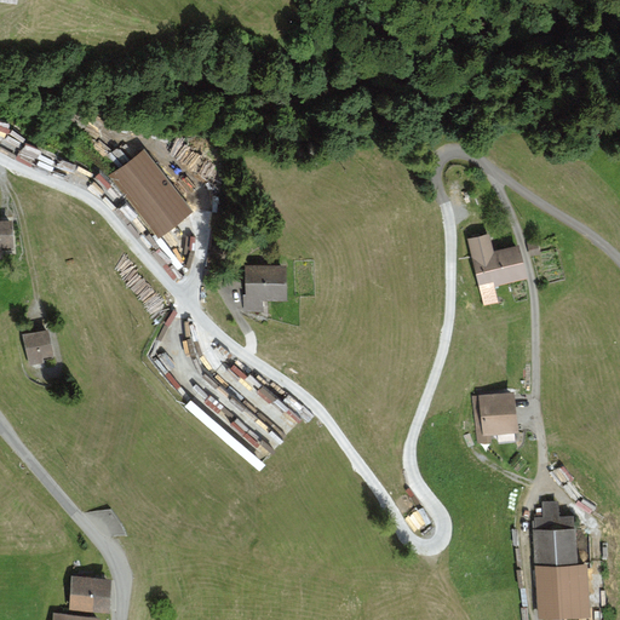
[(12,108),(0,105),(0,124),(9,126),(12,108)]
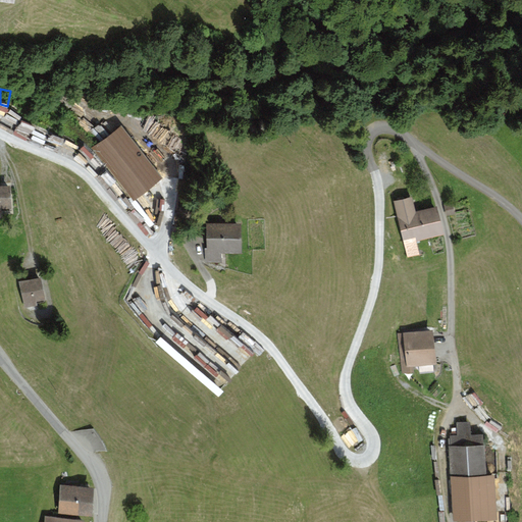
[(93,123),(100,115),(89,106),(82,114),(93,123)]
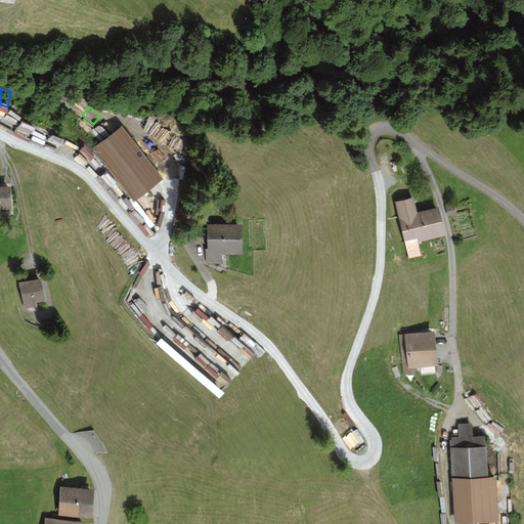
[(164,180),(122,127),(93,149),(134,203),(164,180)]
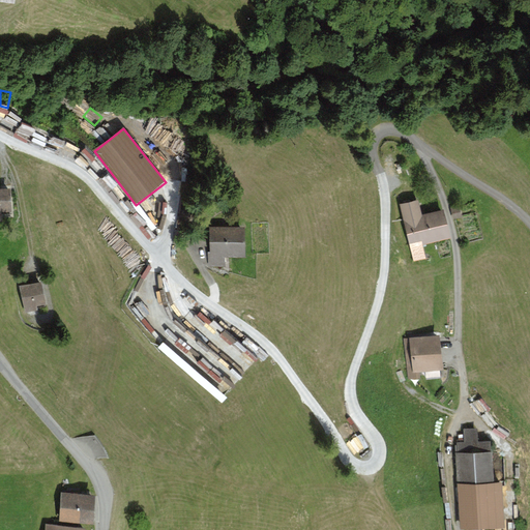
[(10,188),(0,188),(0,216),(2,216),(2,213),(11,213),(10,188)]
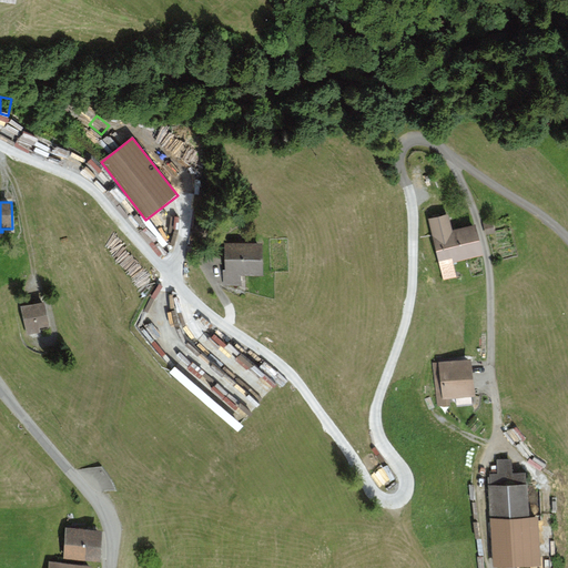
[(448,213),(427,219),(443,281),(456,277),(452,261),(482,254),(475,225),(453,230),(448,213)]
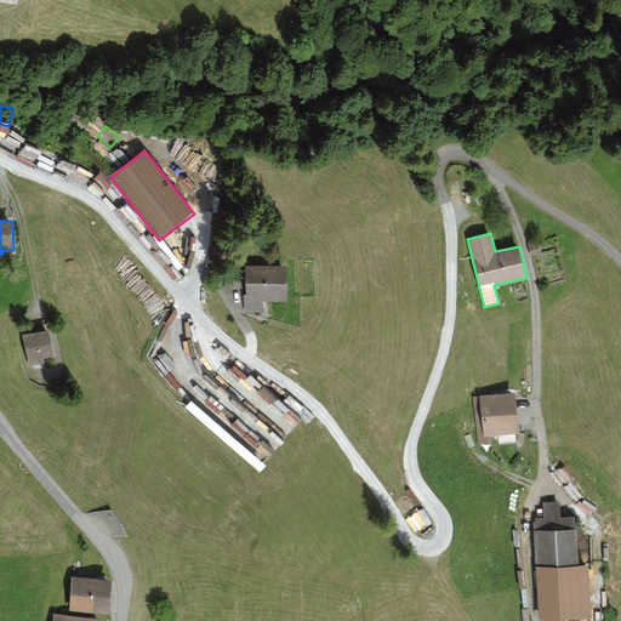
[(539,241),(528,244),(530,257),(541,255),(539,241)]
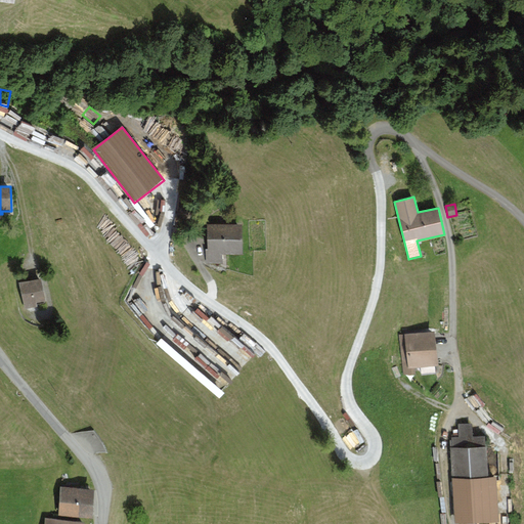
[(206,249),(206,265),(223,265),(223,254),(243,254),(243,224),(208,225),(209,249),(206,249)]
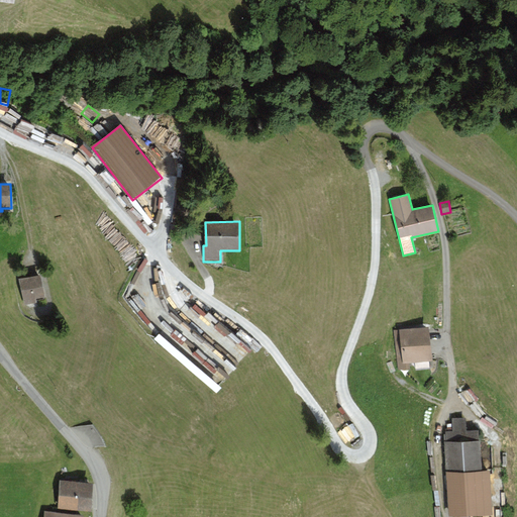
[(40,275),(19,279),(24,305),(36,303),(35,299),(44,297),(40,275)]
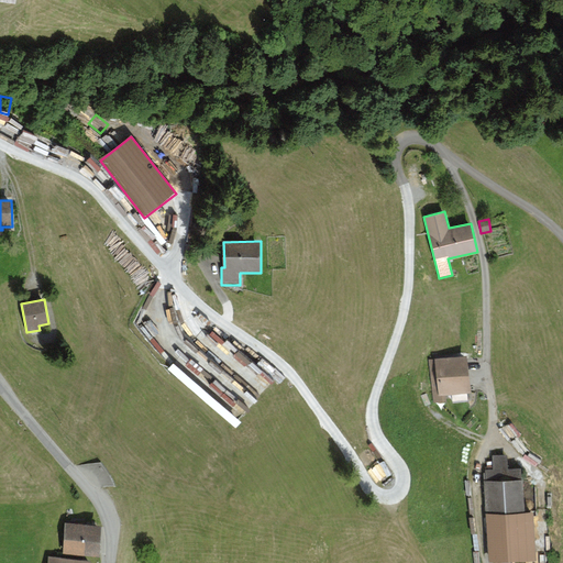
[(247,409),(274,375),(254,359),(253,348),(244,349),(224,332),(224,343),(246,361),(246,365),(232,366),(232,361),(220,352),(206,352),(236,377),(238,389),(239,390),(240,401),(236,405),(238,409),(247,409)]
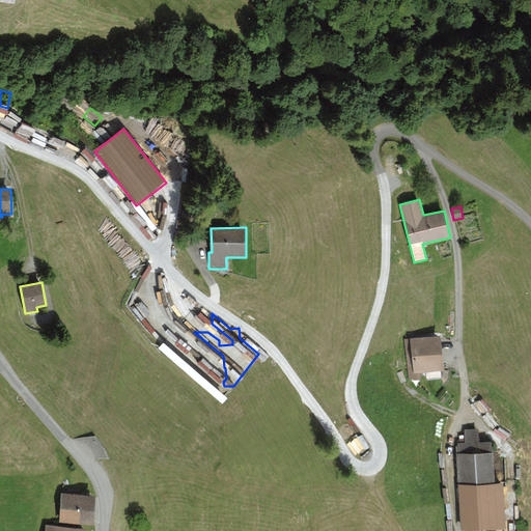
[(441,335),(404,339),(409,381),(422,380),(421,372),(445,370),(441,335)]
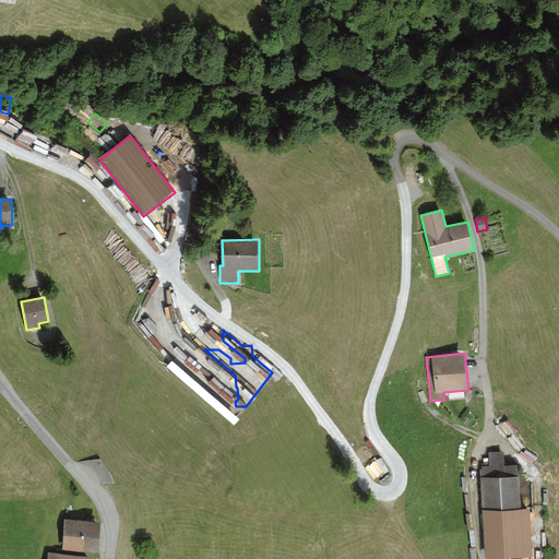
[(482,471),(480,471),(485,558),(532,556),(530,508),(522,509),(520,475),(519,475),(518,465),(504,465),(503,452),(489,452),(490,466),(482,467),(482,471)]
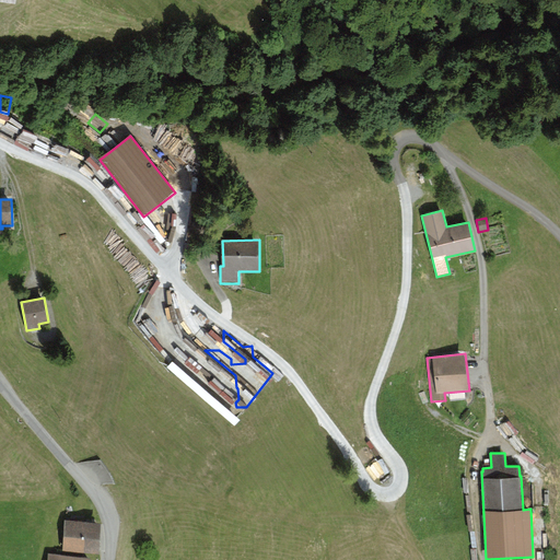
[(101,523),(65,520),(62,550),(98,553),(101,523)]
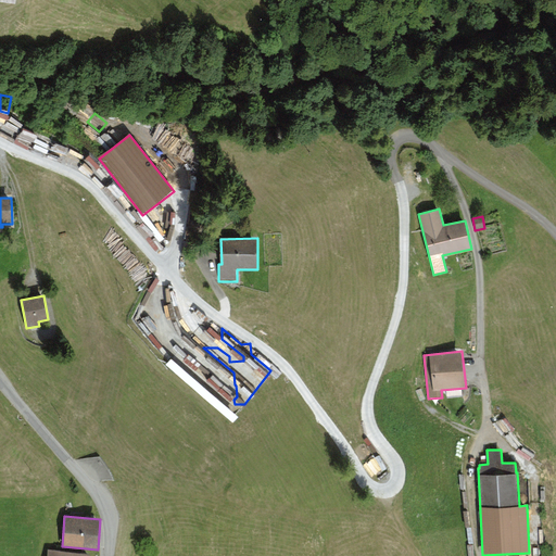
All buildings are outlined.
